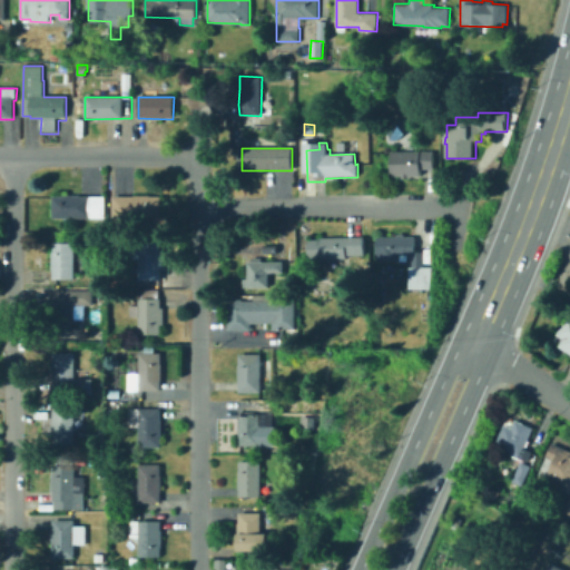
[(411,179),(403,179),(403,177),(393,177),(392,153),(435,151),(435,170),(422,170),(422,176),(411,176),(411,179)]
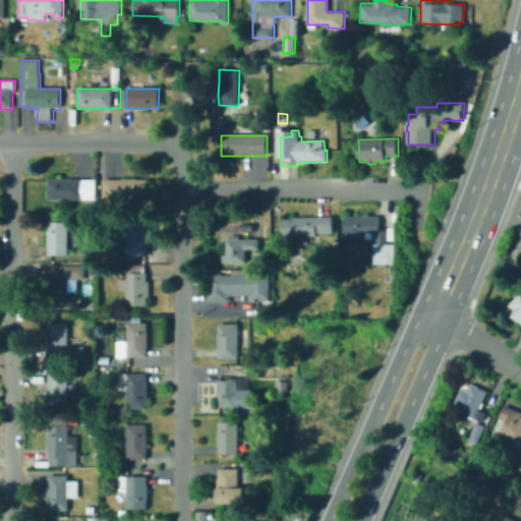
[(97,199),(49,199),(49,179),(59,178),(73,178),(97,179),(97,199)]
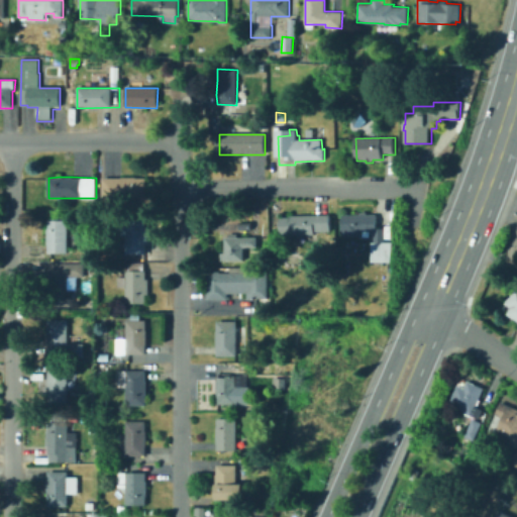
[(146,198),(103,197),(103,178),(121,179),(121,177),(137,177),(137,178),(146,178),(146,198)]
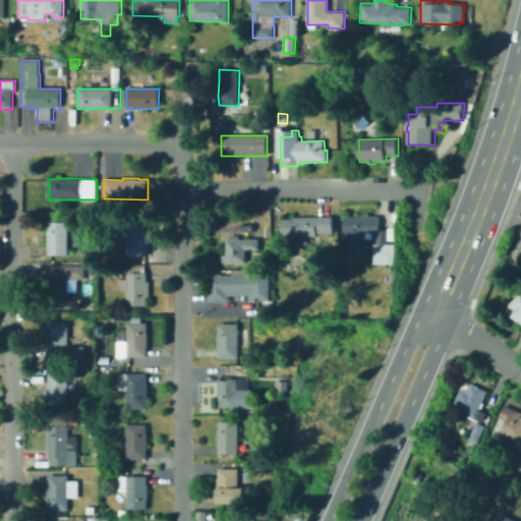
[(397,264),(374,265),(374,244),(377,243),(377,233),(361,233),(361,237),(345,238),(345,217),(363,216),(363,214),(369,214),(369,216),(380,216),(380,223),(382,223),(382,227),(380,228),(380,230),(388,229),(389,243),(396,243),(397,264)]
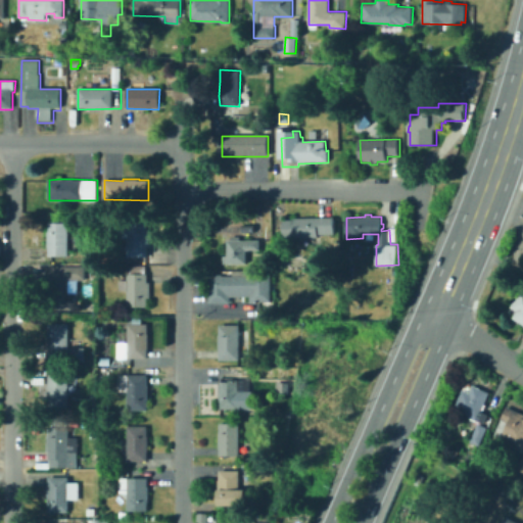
[(319,237),(283,237),(283,220),(293,220),(293,218),(334,217),(334,233),(319,233),(319,237)]
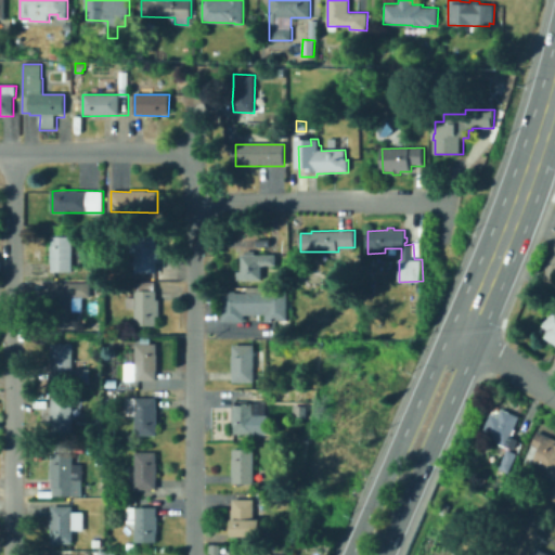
[(73,272),(51,272),(52,236),(73,236),(73,272)]
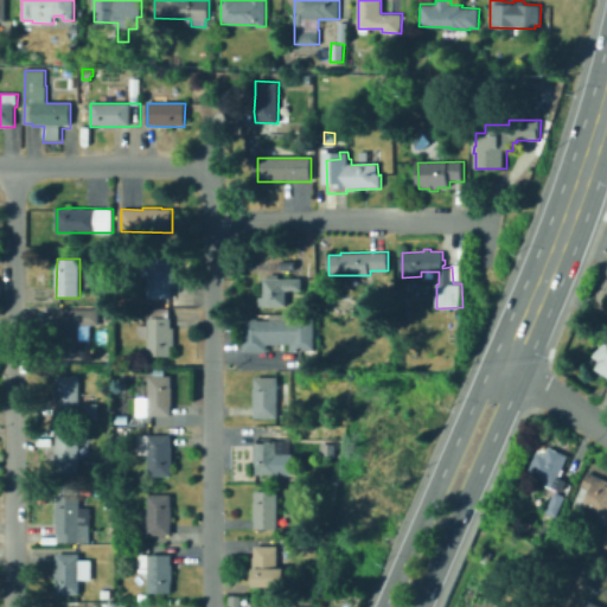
[(172,296),(149,296),(149,262),(176,262),(176,288),(172,288),(172,296)]
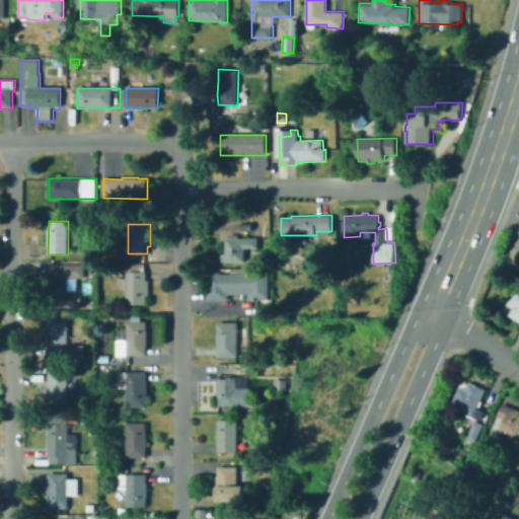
[(245,261),(222,261),(221,253),(226,253),(226,238),(229,238),(229,234),(238,234),(238,238),(258,238),(258,248),(250,248),(250,260),(245,260),(245,261)]
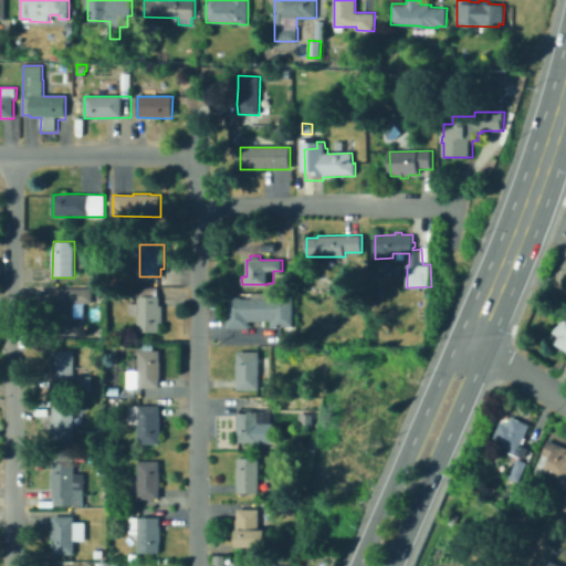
[(132,296),(111,296),(111,286),(132,286),(132,296)]
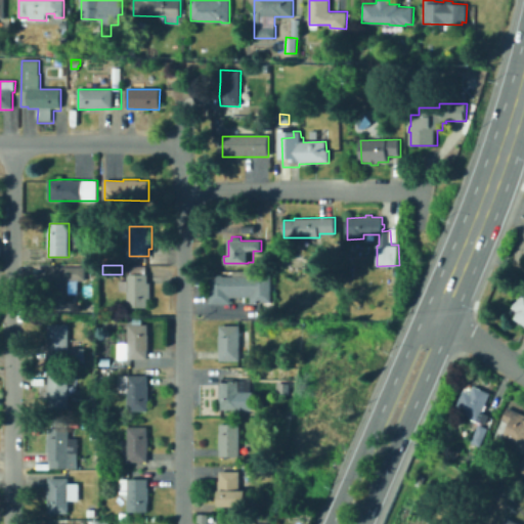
[(74,310),(62,310),(62,309),(49,309),(49,298),(46,298),(46,282),(48,282),(48,273),(55,273),(55,268),(62,268),(61,266),(86,266),(87,280),(69,280),(70,293),(73,293),(74,310)]
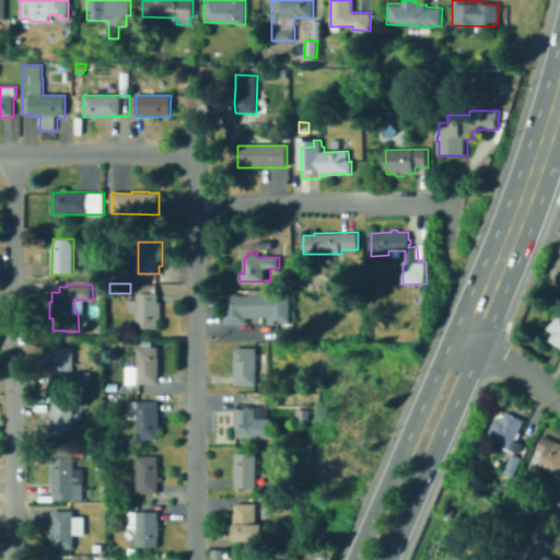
[(159,329),(137,328),(137,311),(128,311),(128,300),(137,301),(137,293),(139,293),(139,284),(156,284),(156,293),(158,302),(161,302),(161,318),(159,318),(159,329)]
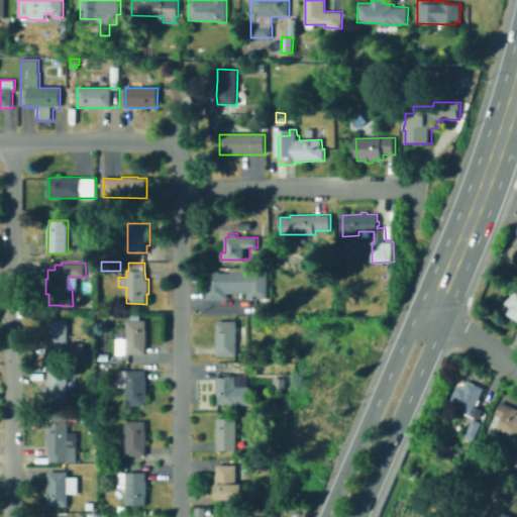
[(248,300),(247,293),(228,293),(228,300),(218,300),(218,299),(208,299),(207,273),(214,273),(214,271),(220,271),(220,273),(256,272),(256,270),(262,270),(262,272),(271,272),(271,298),(254,299),(248,300)]
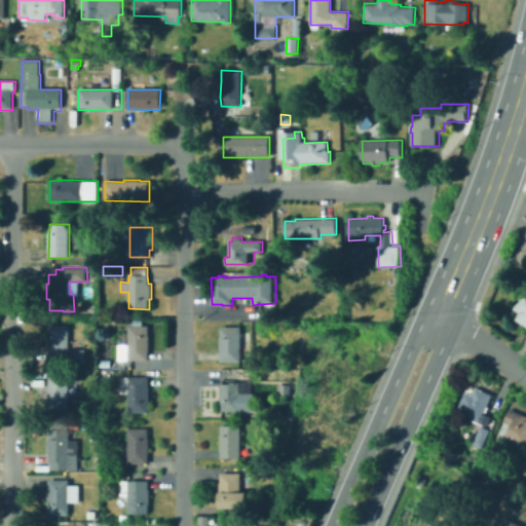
[(525,325),(516,318),(520,312),(514,308),(525,288),(525,325)]
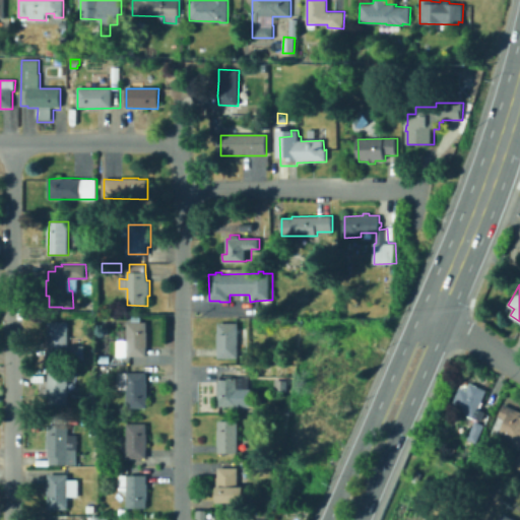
[(67,365),(49,365),(49,321),(69,321),(68,345),(84,345),(85,360),(67,360),(67,365)]
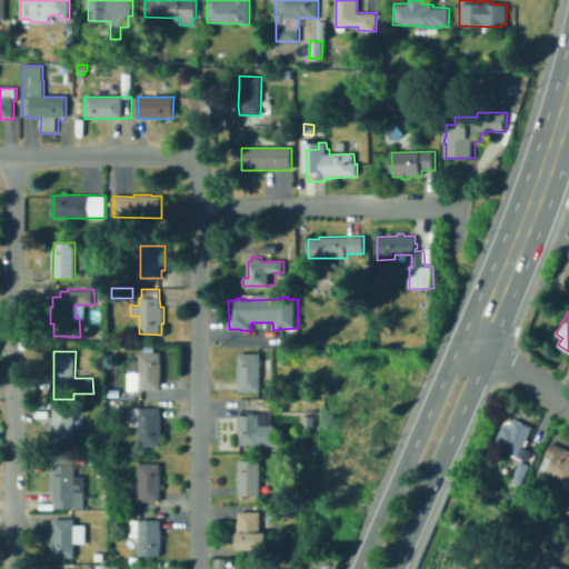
[(161,389),(139,390),(139,351),(161,351),(161,389)]
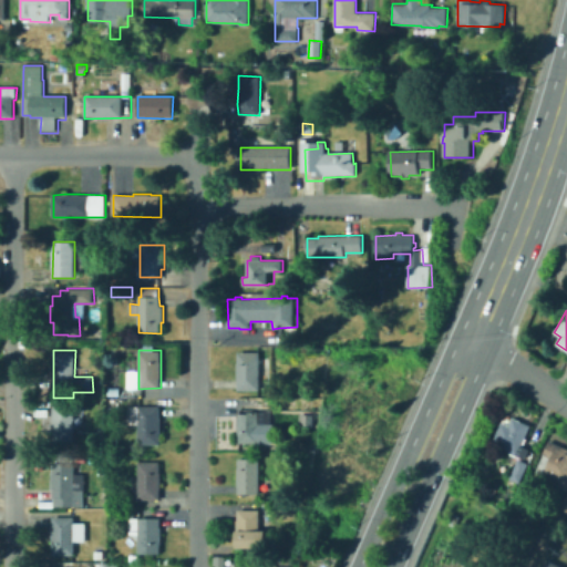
[(259,390),(237,390),(236,379),(236,362),(238,362),(238,352),(260,352),(259,390)]
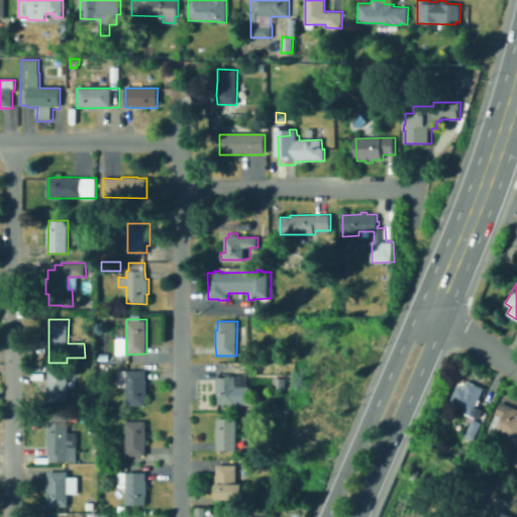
[(109,362),(98,360),(99,352),(109,352),(109,362)]
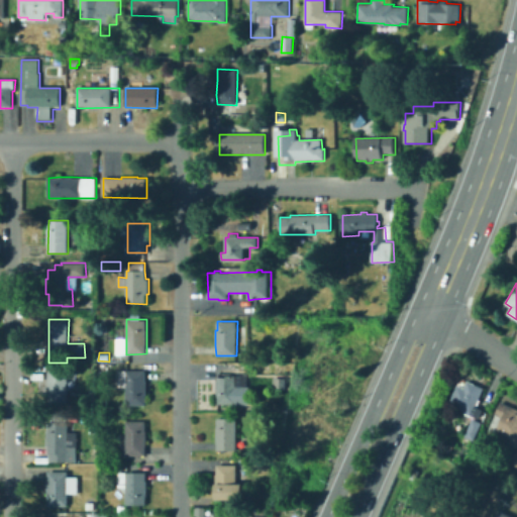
[(236,404),(216,404),(215,394),(215,379),(217,379),(216,370),(236,369),(236,404)]
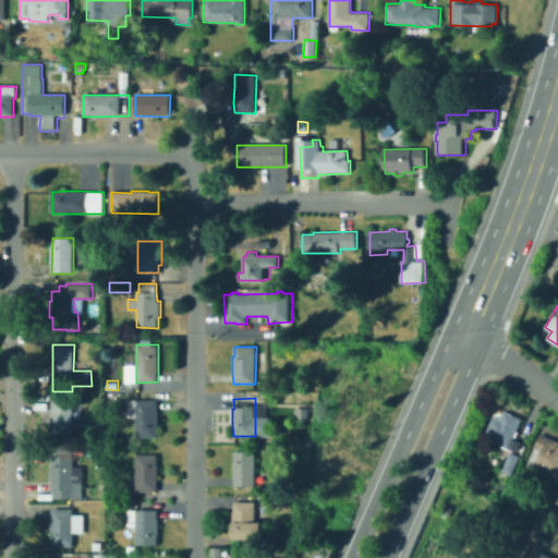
[(136,437),(136,417),(123,417),(123,407),(126,407),(126,400),(157,400),(157,409),(159,409),(159,426),(157,426),(157,437),(136,437)]
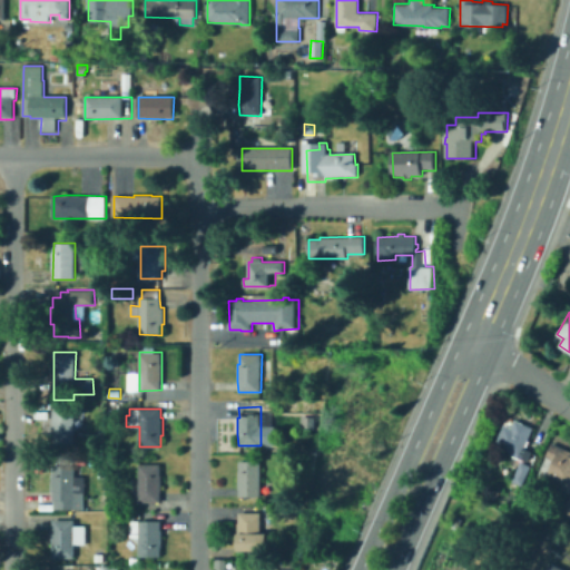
[(74,446),(52,446),(52,410),(75,410),(74,446)]
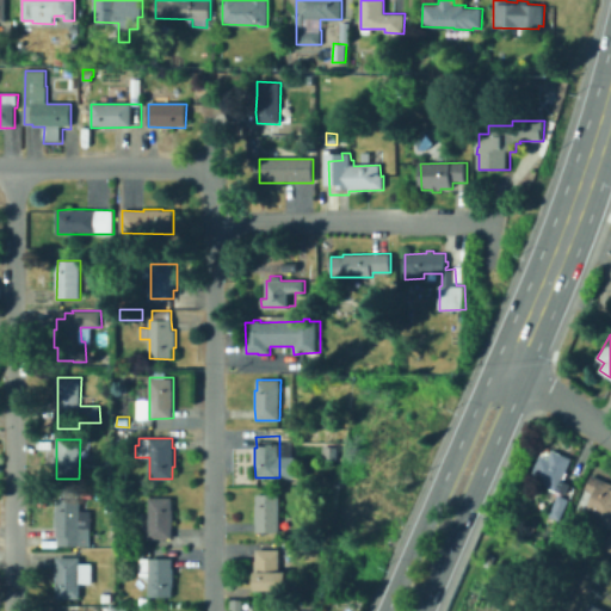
[(337,458),(322,457),(323,440),(338,442),(337,458)]
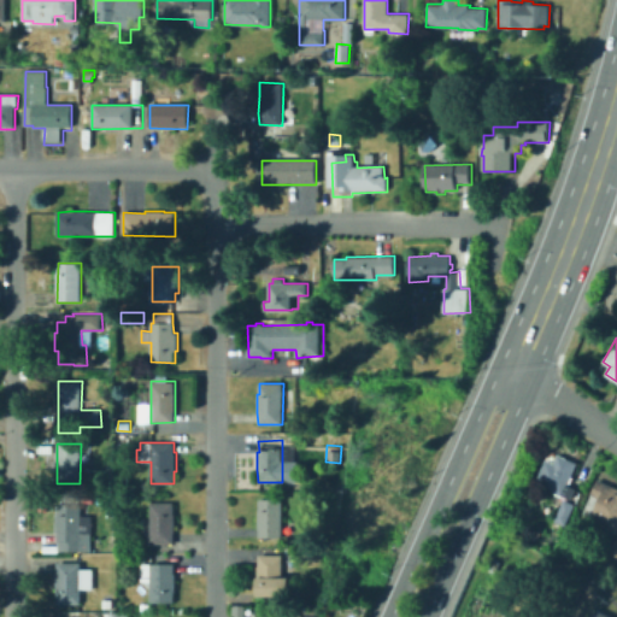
[(563,497),(552,492),(553,489),(535,482),(545,459),(551,462),(553,457),(556,459),(558,454),(577,463),(569,483),(574,486),(570,497),(564,494),(563,497)]
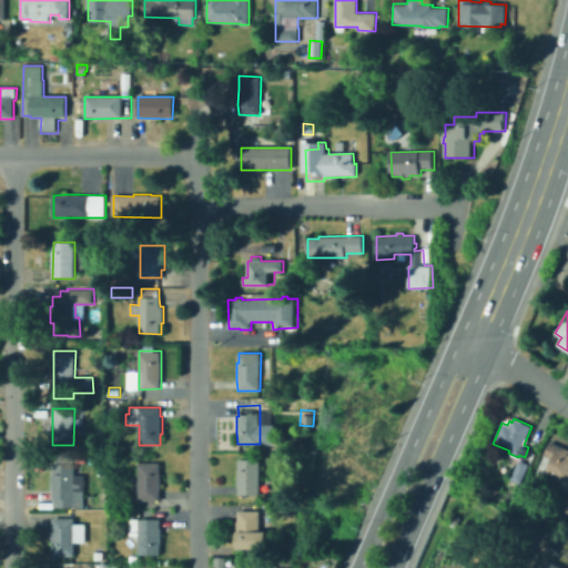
[(567,493),(557,487),(558,484),(544,477),(553,459),(544,455),(549,442),(567,448),(567,493)]
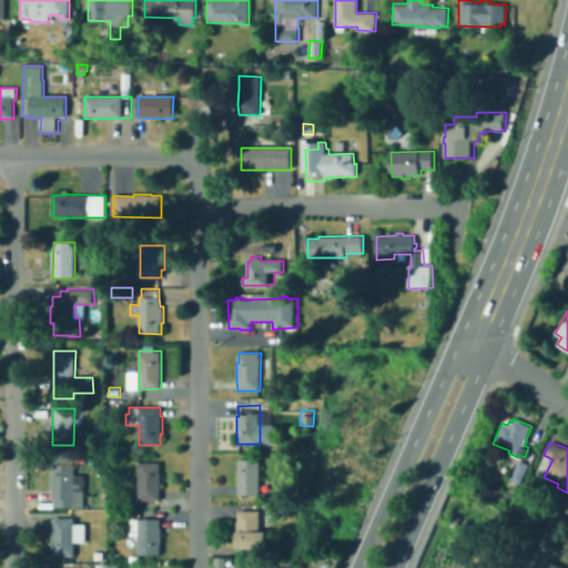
[(139,445),(138,453),(130,453),(131,444),(139,445)]
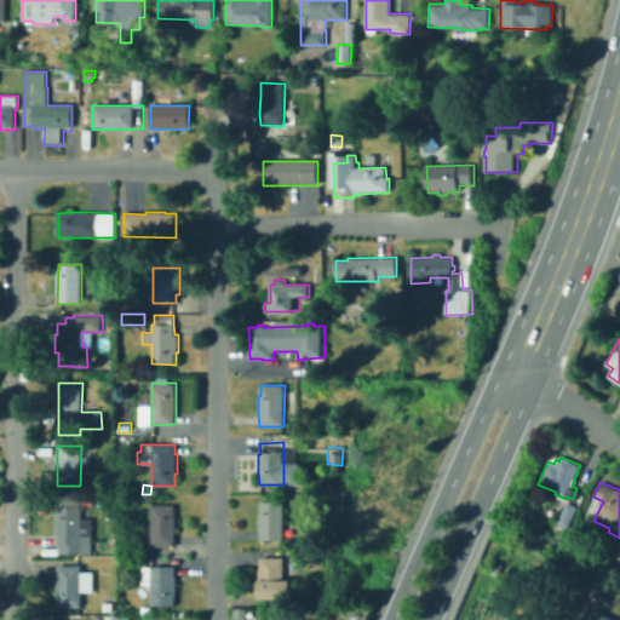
[(568,528),(557,523),(567,501),(578,506),(568,528)]
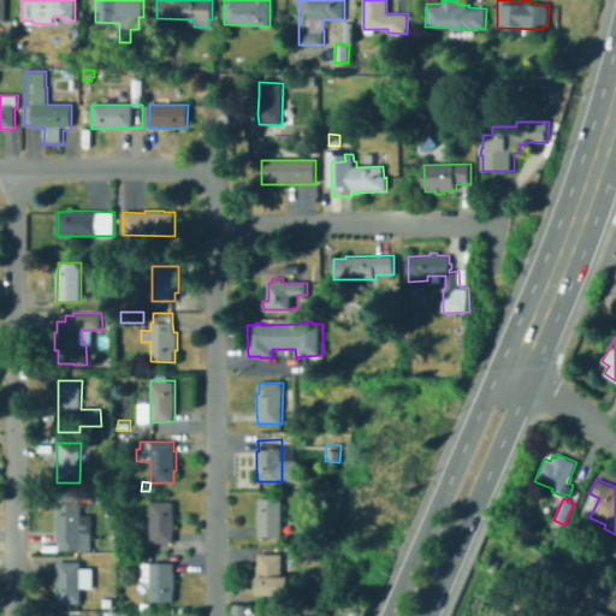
[(283,538),(260,538),(259,528),(260,499),(284,499),(283,538)]
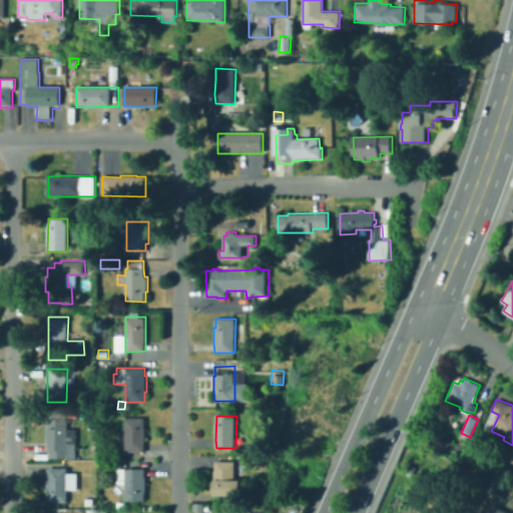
[(75,458),(49,458),(47,418),(67,418),(67,435),(75,435),(75,458)]
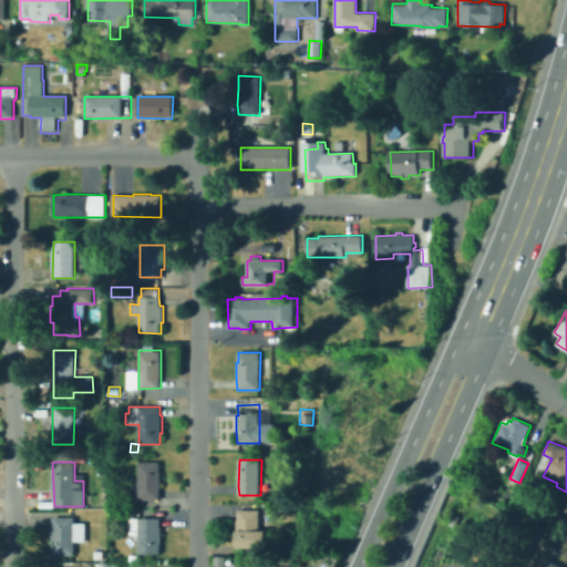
[(161,500),(138,500),(138,462),(160,462),(161,473),(162,488),(160,488),(161,500)]
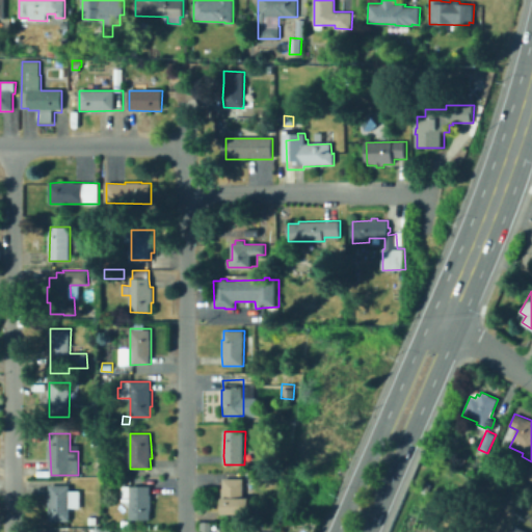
[(251,515),(223,515),(223,489),(224,479),(244,479),(245,500),(251,499),(251,515)]
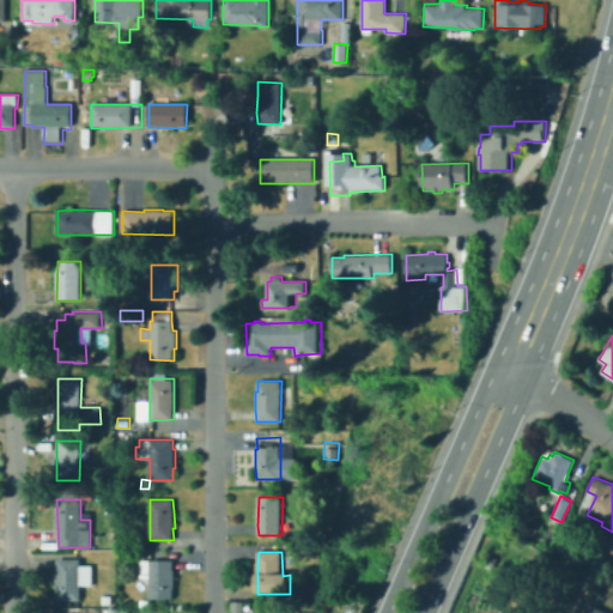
[(83,602),(59,602),(58,590),(56,572),(59,572),(58,560),(82,559),(83,568),(93,568),(93,586),(82,586),(83,602)]
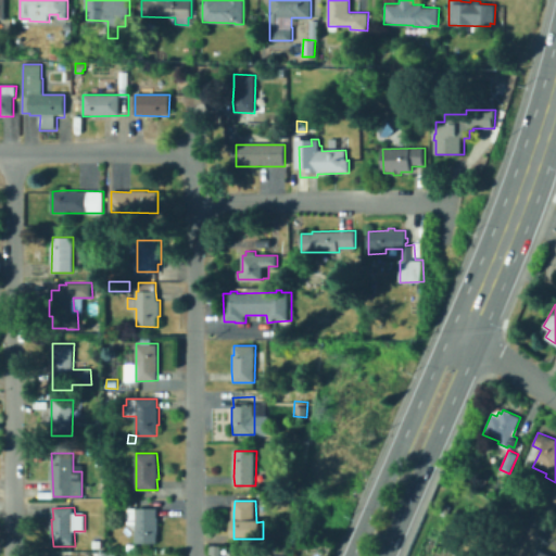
[(156,543),(136,543),(136,525),(127,525),(127,508),(156,508),(156,543)]
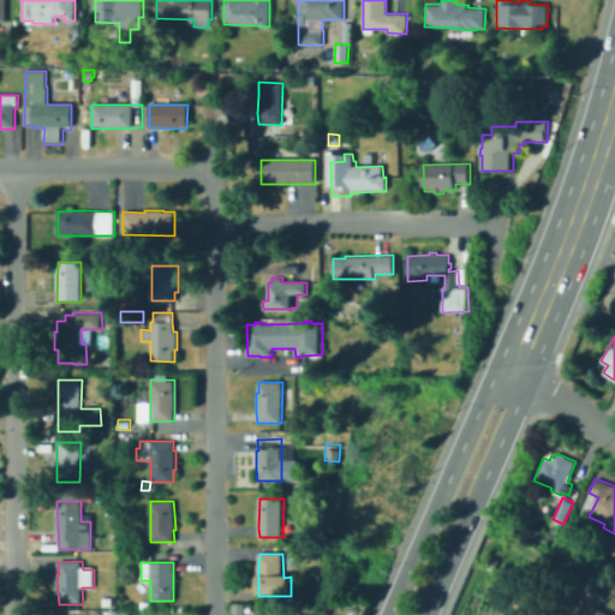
[(244,614),(233,614),(233,603),(245,603),(244,614)]
